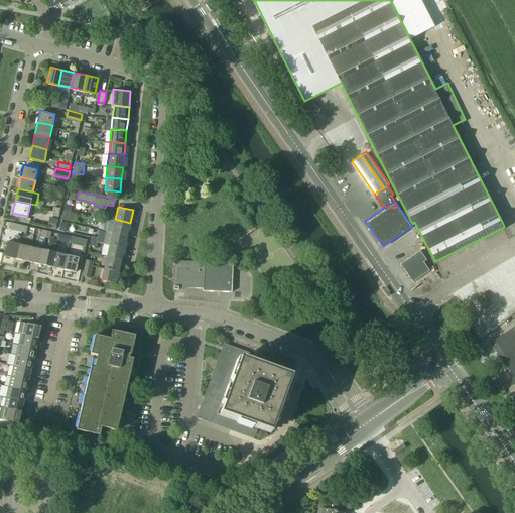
[(70,219),(72,210),(65,208),(62,218),(70,219)]
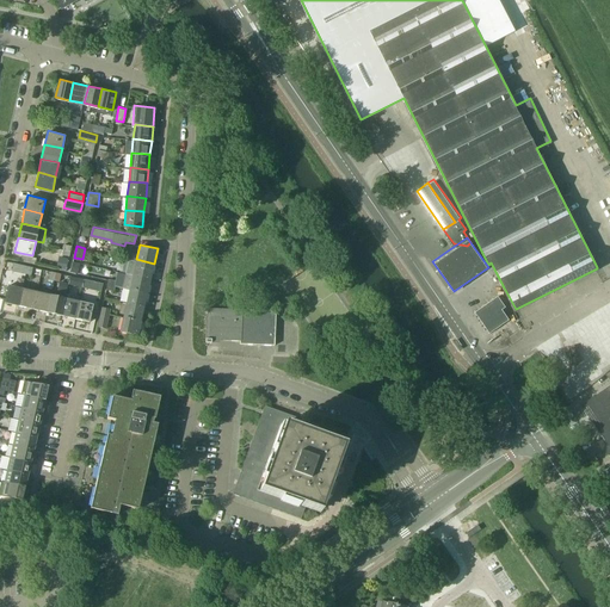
[(67,266),(68,256),(60,255),(59,264),(67,266)]
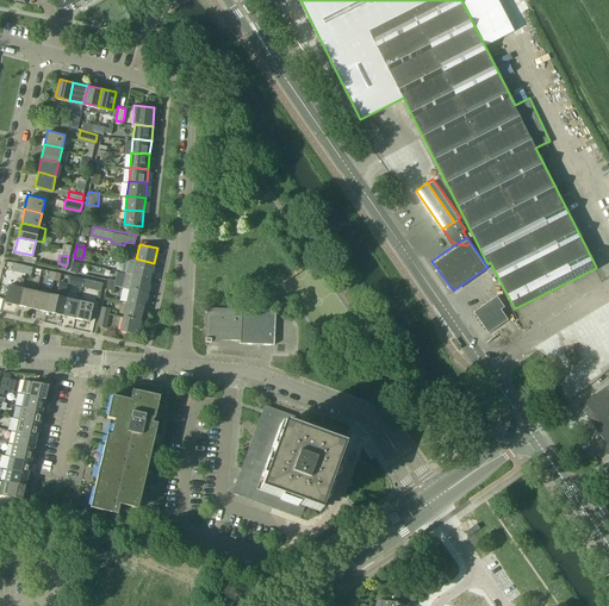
[(150,276),(154,263),(136,258),(129,257),(126,272),(150,276)]
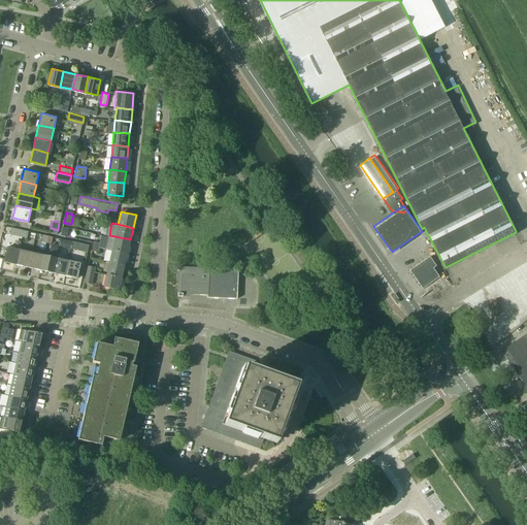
[(23,235),(24,228),(12,226),(10,232),(23,235)]
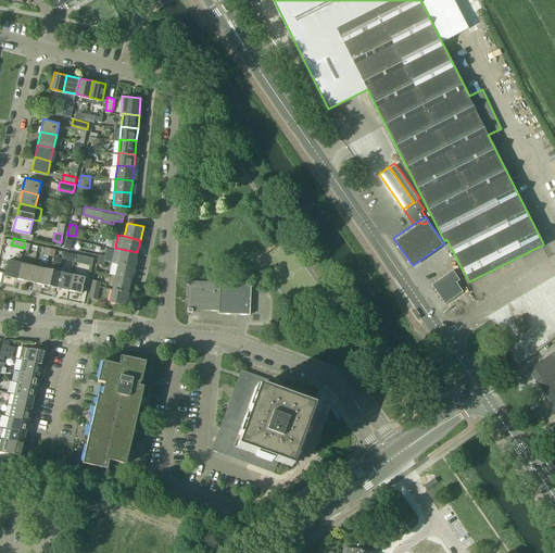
[(135,265),(137,252),(115,248),(112,260),(118,262),(135,265)]
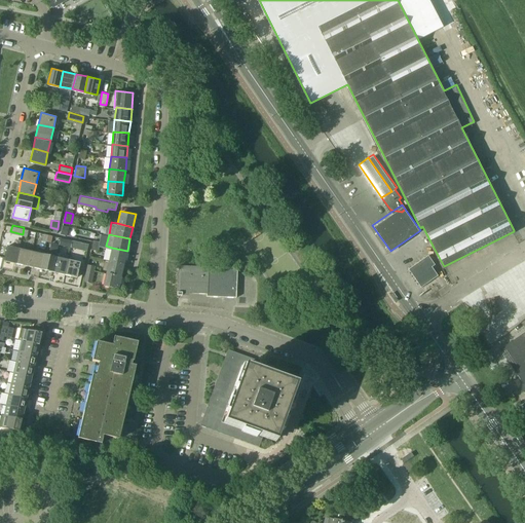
[(16,262),(20,247),(7,244),(4,259),(16,262)]
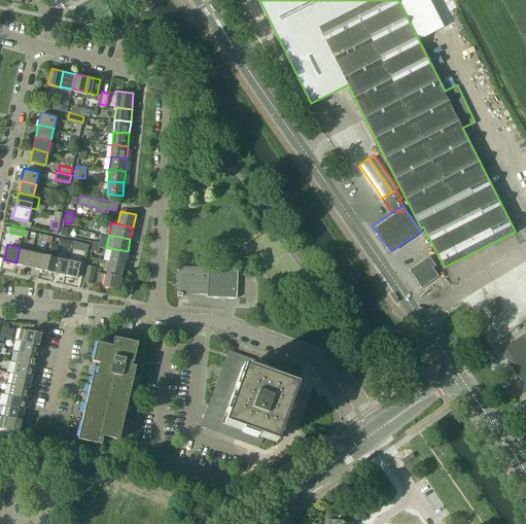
[(29,265),(32,250),(20,247),(16,263),(29,265)]
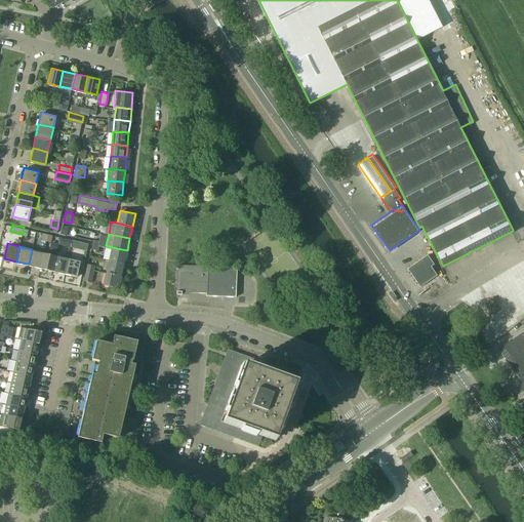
[(124,263),(127,250),(112,247),(109,258),(124,263)]
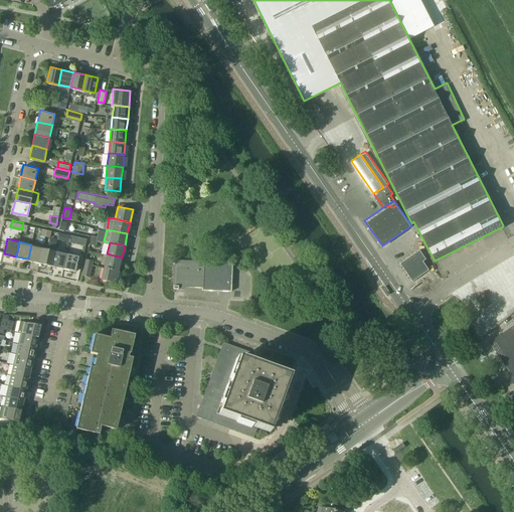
[(39,262),(43,246),(31,244),(28,259),(39,262)]
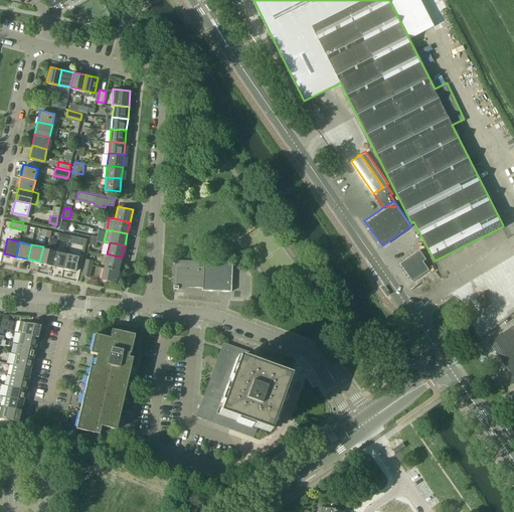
[(51,265),(54,249),(43,246),(39,262),(51,265)]
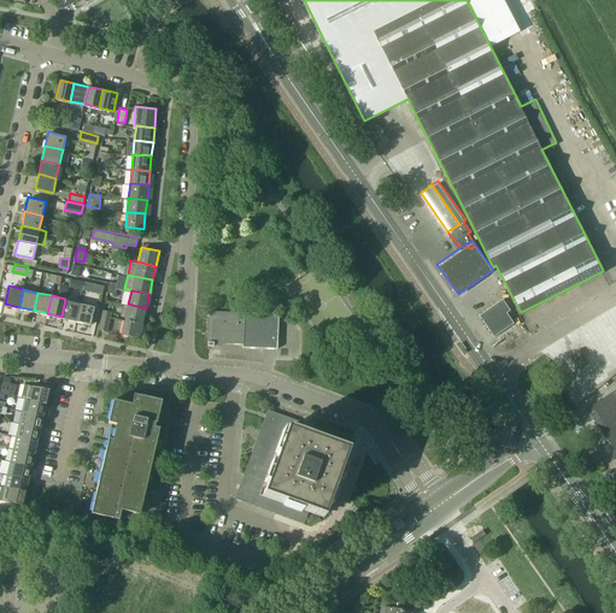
[(510,308),(503,298),(480,313),(494,335),(514,320),(506,311),(510,308)]
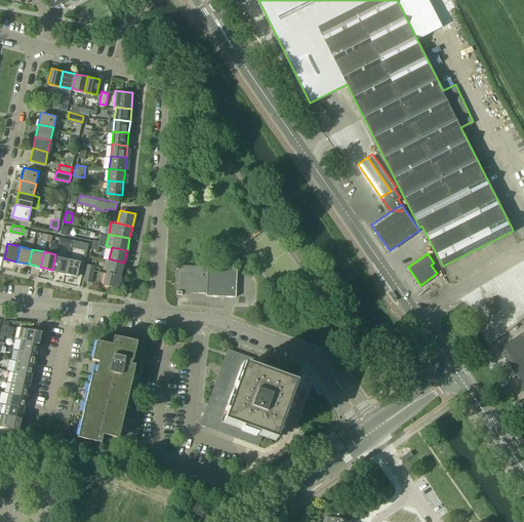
[(65,272),(68,257),(55,254),(52,270),(65,272)]
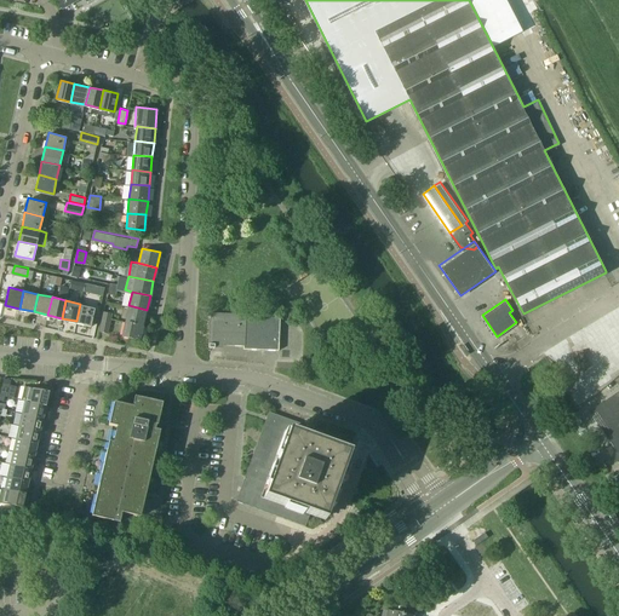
[(91,324),(95,306),(80,304),(76,321),(91,324)]
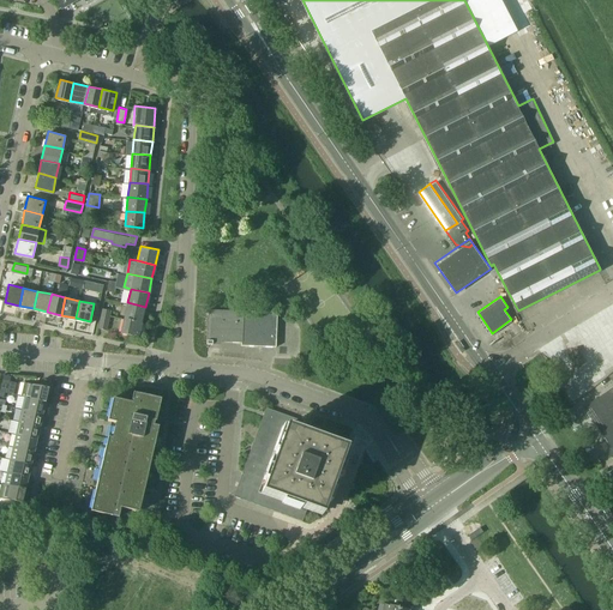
[(142,321),(145,307),(127,302),(125,316),(142,321)]
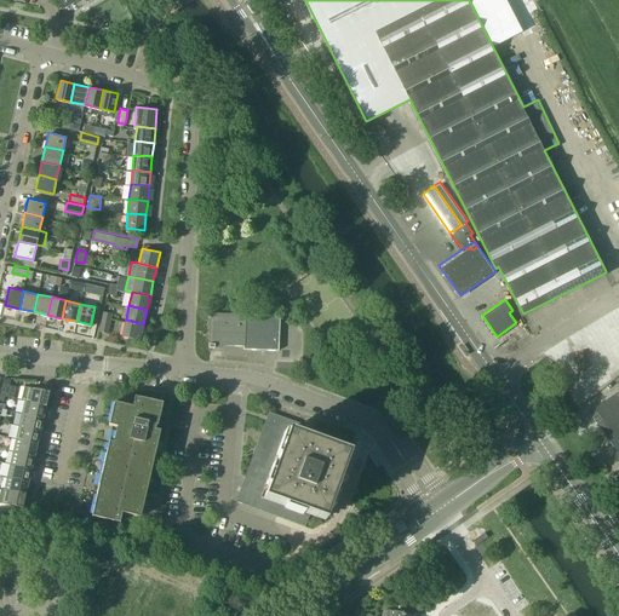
[(279,349),(281,314),(211,311),(210,345),(215,345),(215,343),(245,344),(245,346),(279,349)]
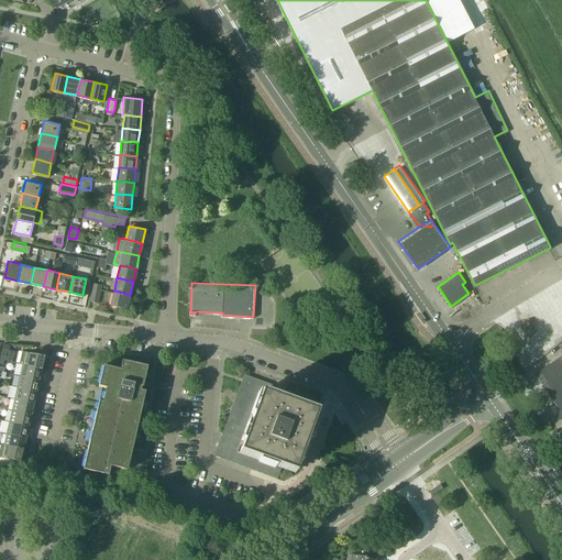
[(98,302),(101,288),(94,286),(91,299),(98,302)]
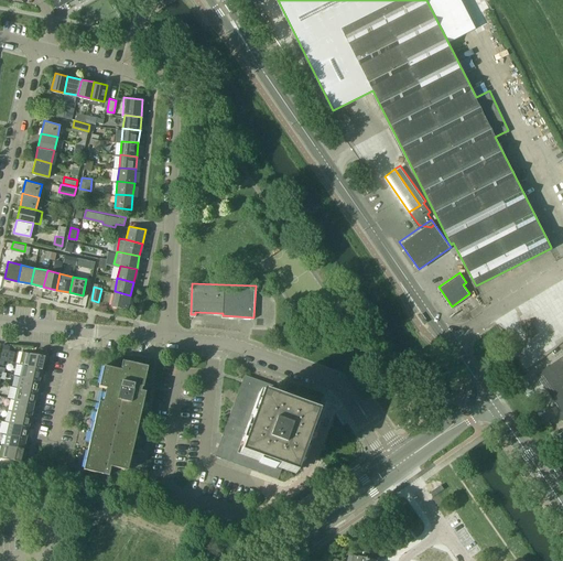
[(128,308),(130,295),(115,291),(111,304),(128,308)]
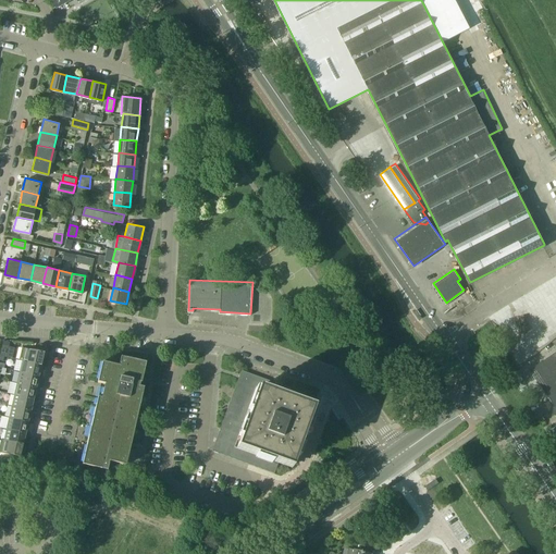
[(8,355),(10,344),(3,343),(1,353),(8,355)]
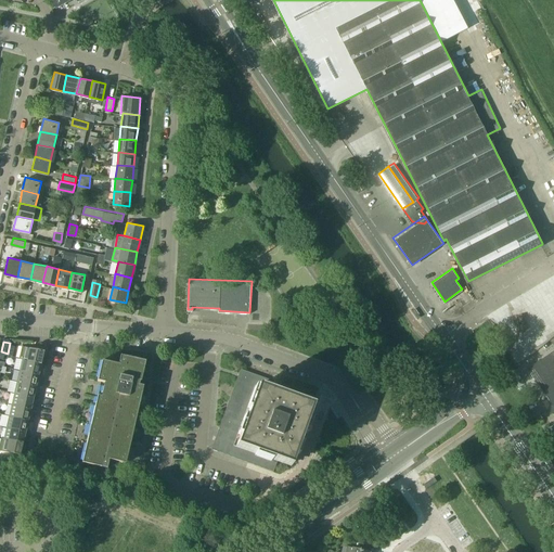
[(42,361),(44,349),(23,344),(20,357),(23,357),(42,361)]
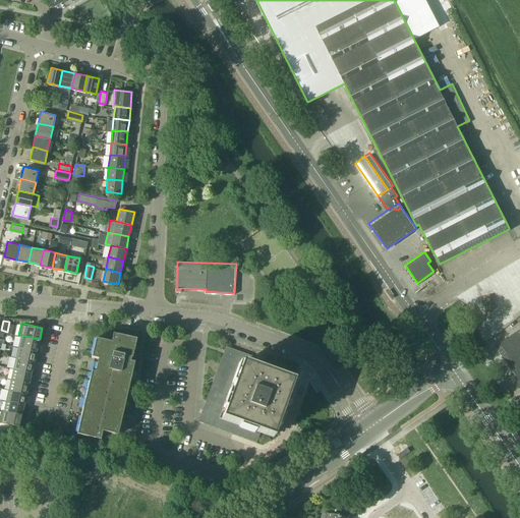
[(519,328),(497,344),(519,377),(519,379),(518,379),(518,380),(518,383),(519,385),(519,328)]
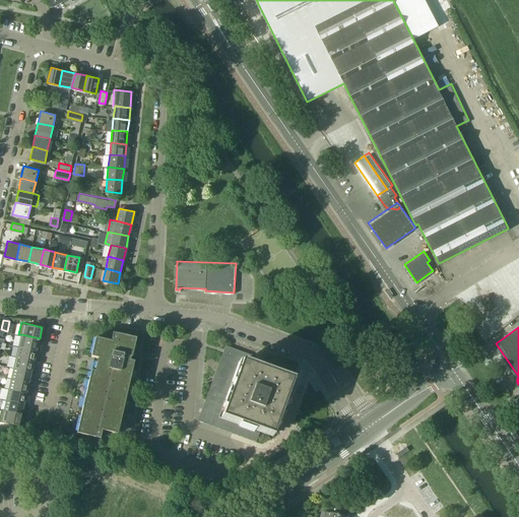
[(118,432),(134,360),(130,359),(131,356),(132,356),(136,336),(113,331),(112,337),(112,339),(95,336),(91,354),(99,357),(95,370),(91,369),(77,432),(101,437),(102,431),(103,429),(118,432)]
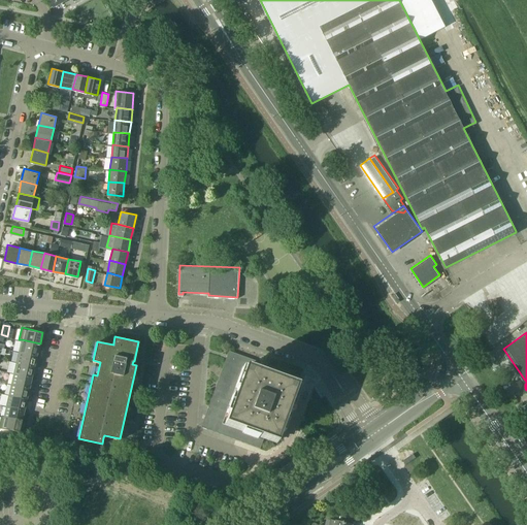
[(37,354),(40,343),(22,339),(20,350),(37,354)]
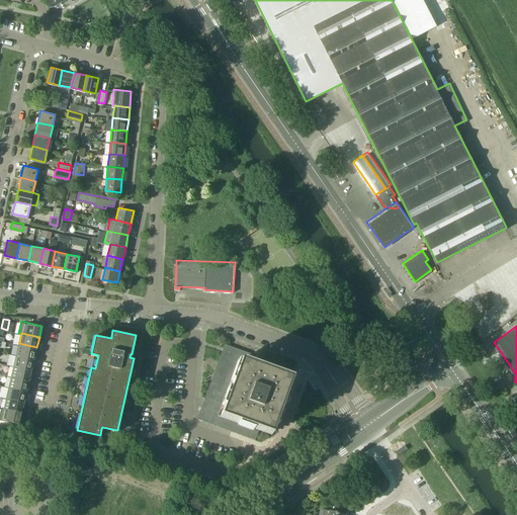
[(271,431),(290,377),(261,367),(265,356),(225,342),(197,417),(256,438),(260,426),(271,431)]
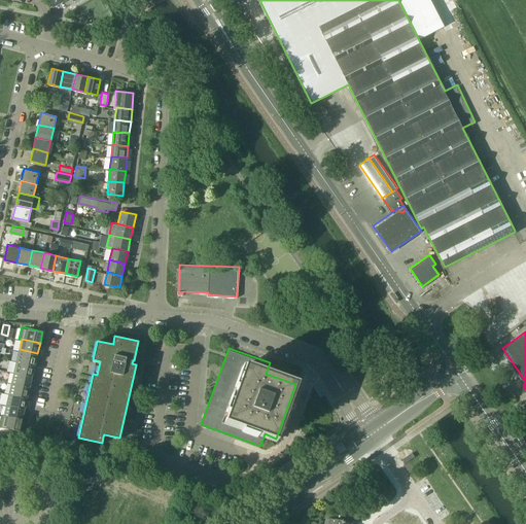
[(35,364),(37,353),(20,349),(16,360),(35,364)]
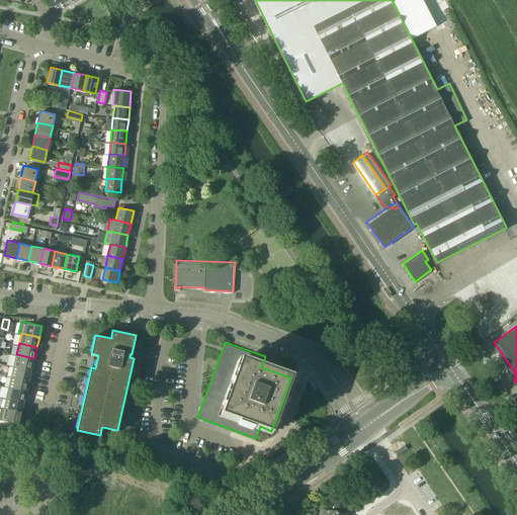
[(31,368),(34,358),(16,354),(14,364),(31,368)]
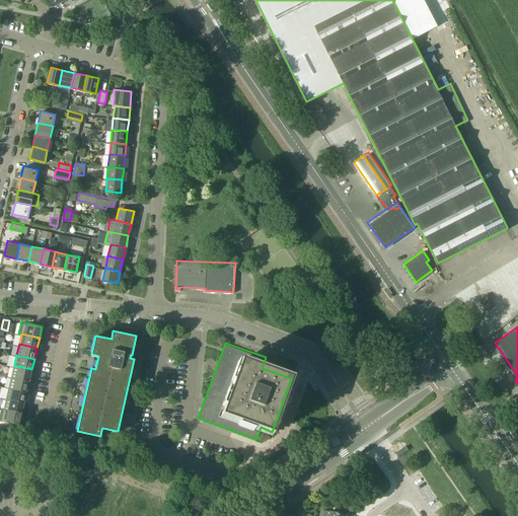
[(29,380),(31,369),(14,365),(11,376),(29,380)]
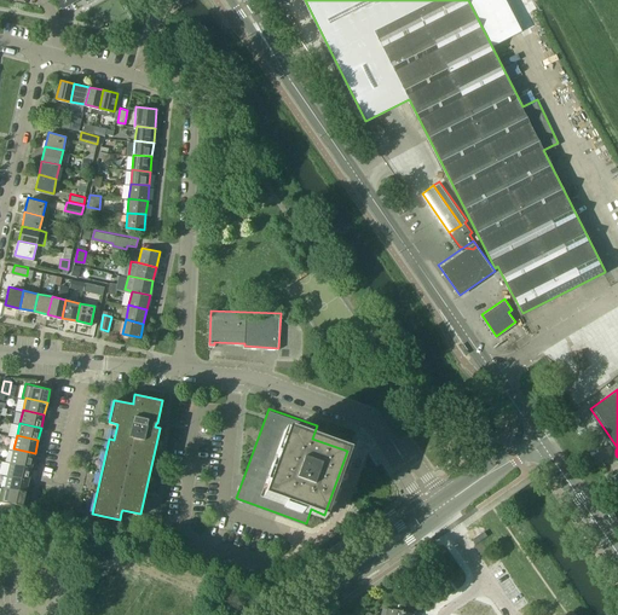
[(33,466),(35,453),(13,448),(11,462),(33,466)]
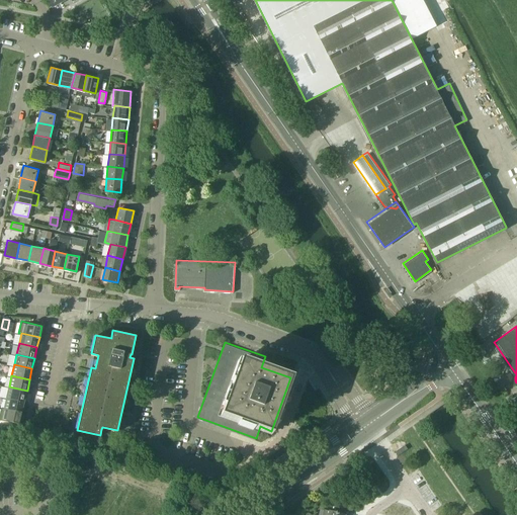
[(24,401),(27,391),(9,387),(7,397),(24,401)]
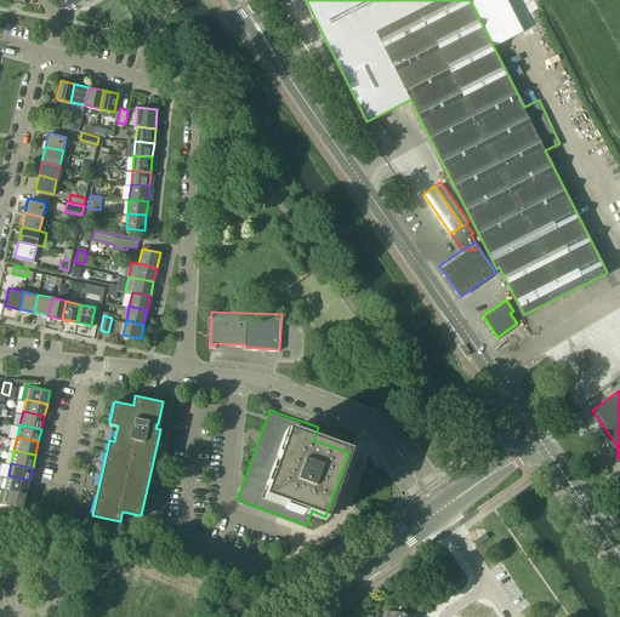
[(27,493),(29,480),(9,475),(5,487),(5,489),(27,493)]
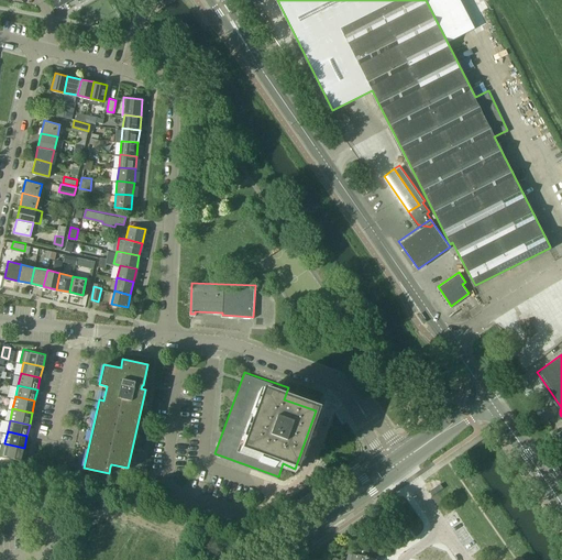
[(0,454),(21,460),(24,448),(4,443),(4,442),(1,441),(0,448),(0,454)]
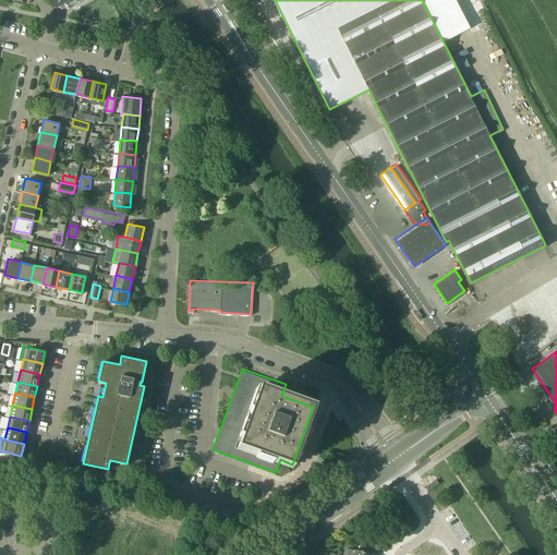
[(389,523),(399,517),(395,511),(385,518),(389,523)]
